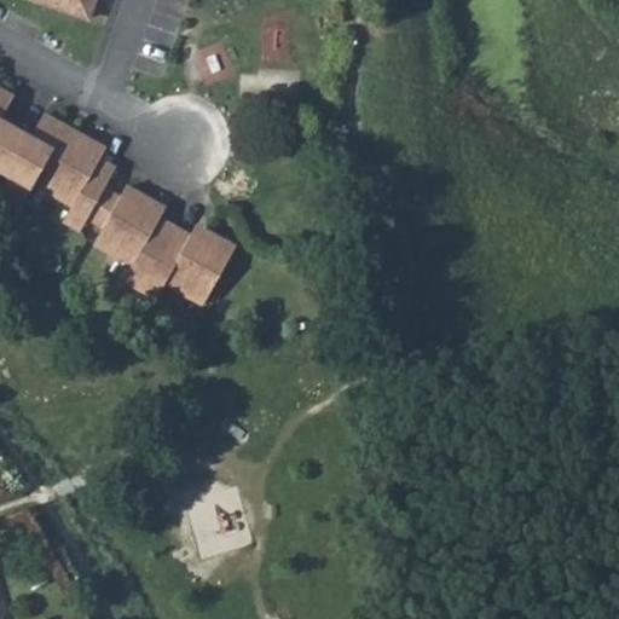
[(29,0),(87,19),(93,0),(29,0)]
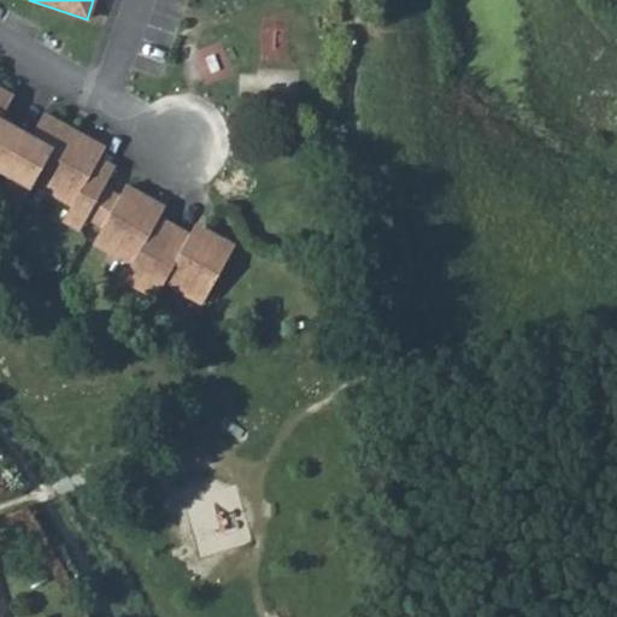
[(0,94),(0,177),(9,182),(6,186),(28,198),(34,187),(71,209),(62,224),(78,234),(87,218),(105,188),(115,170),(99,162),(94,158),(100,147),(45,117),(31,140),(3,123),(15,103),(0,94)]
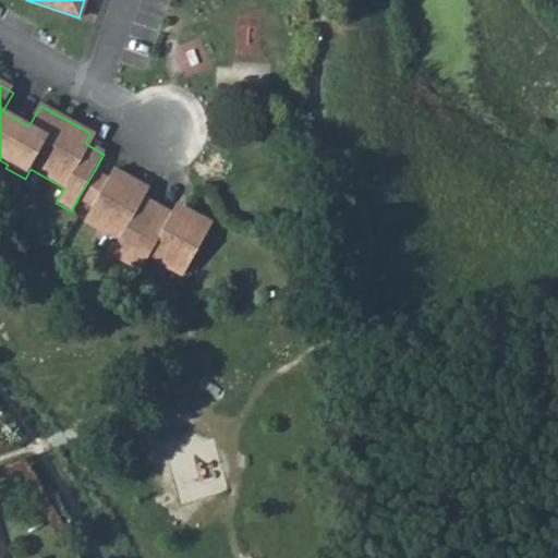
[(95,136),(91,133),(85,143),(89,146),(95,136)]
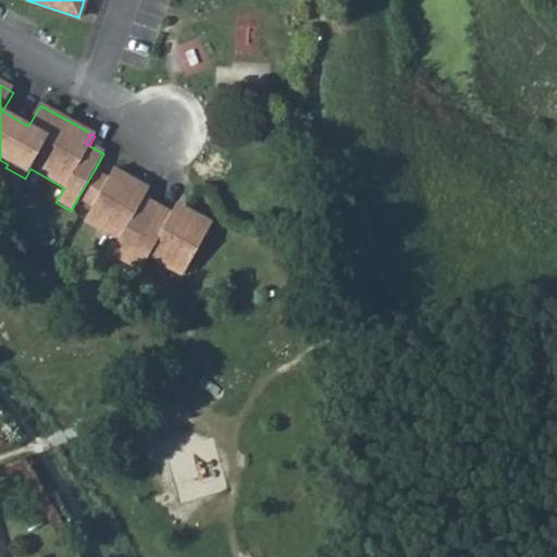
[(143,182),(116,168),(110,178),(94,207),(85,223),(116,240),(110,252),(141,271),(149,257),(185,276),(215,222),(188,206),(181,218),(174,214),(144,197),(136,193),(143,182)]
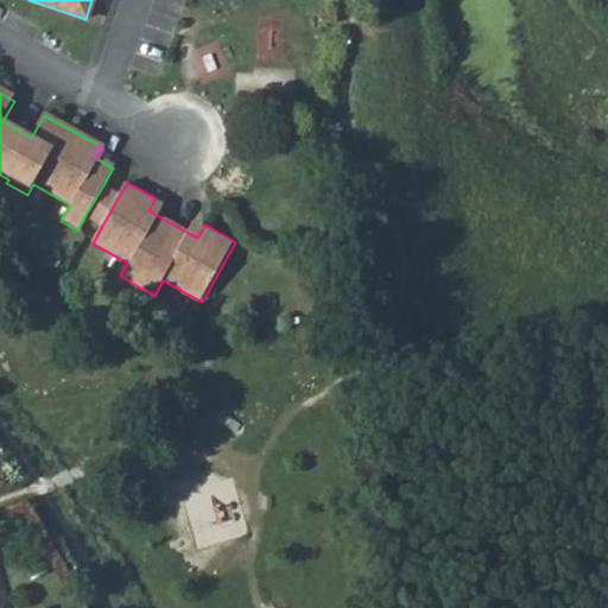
[(103,185),(86,215),(102,226),(120,195),(103,185)]
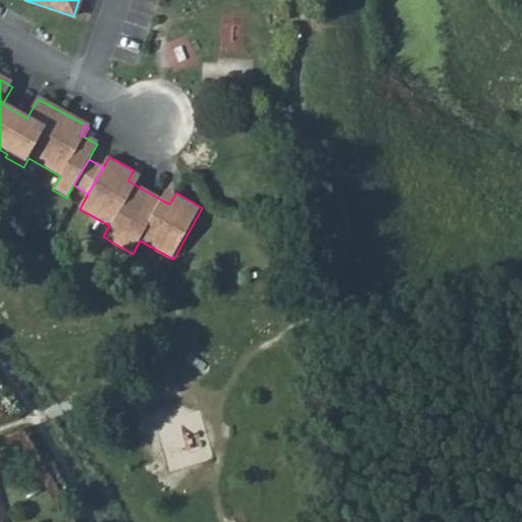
[(141,174),(134,170),(127,180),(135,185),(141,174)]
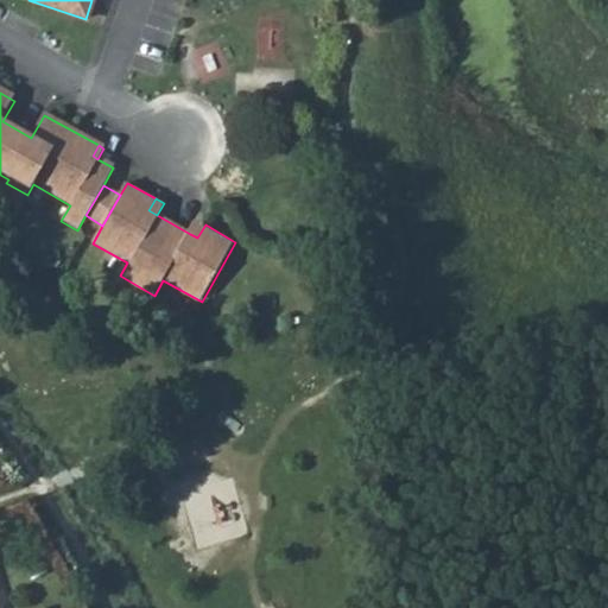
[(197,238),(206,225),(197,221),(190,234),(197,238)]
